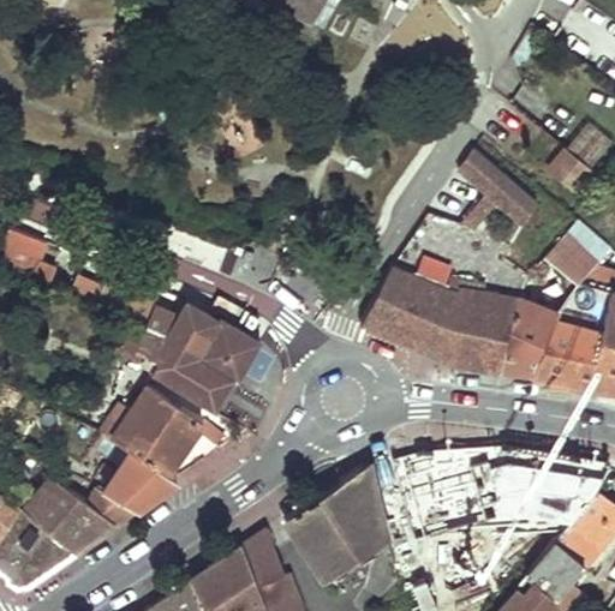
[(244,0),(316,37),(335,0),(244,0)]
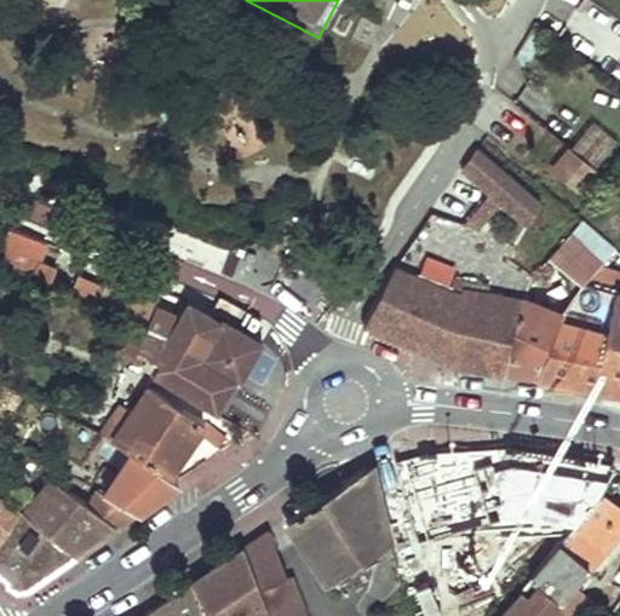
[(578,0),(557,0),(551,11),(568,22),(581,1),(578,0)]
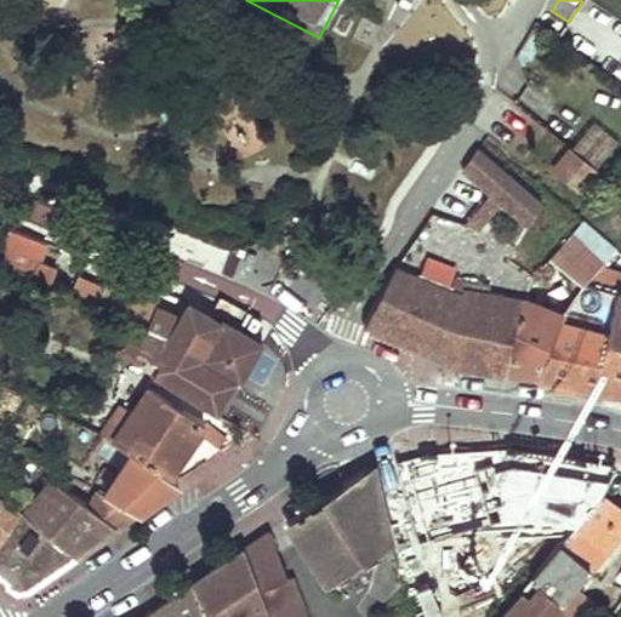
[(571,152),(597,172),(616,148),(591,129),(571,152)]
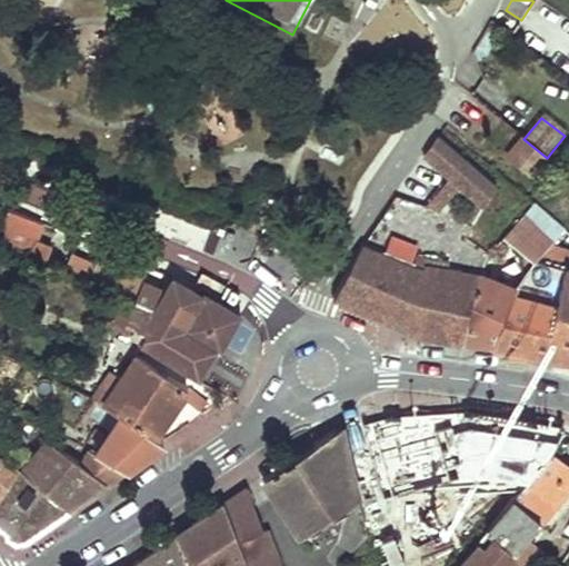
[(498,189),(437,136),(422,156),(485,209),(498,189)]
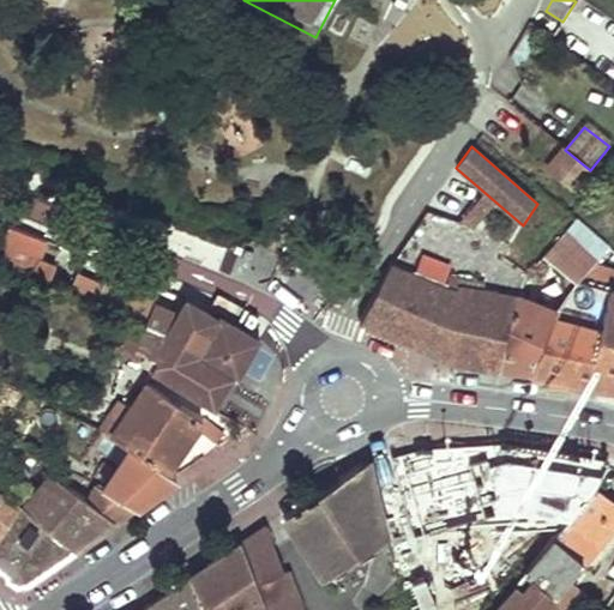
[(590,170),(565,150),(549,169),(573,189),(590,170)]
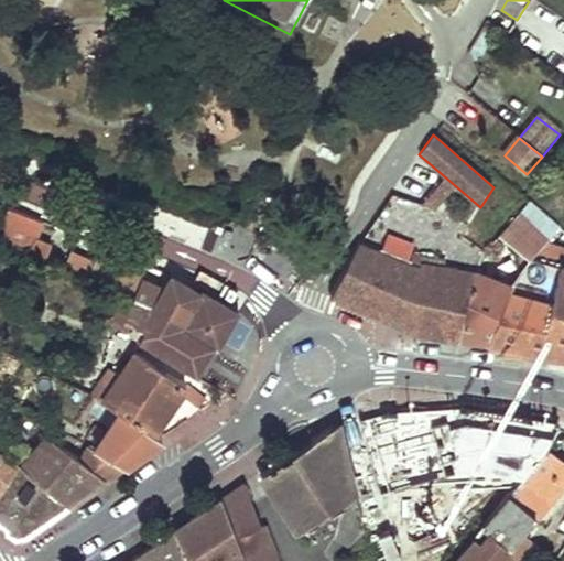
[(427,202),(465,227),(477,211),(440,185),(427,202)]
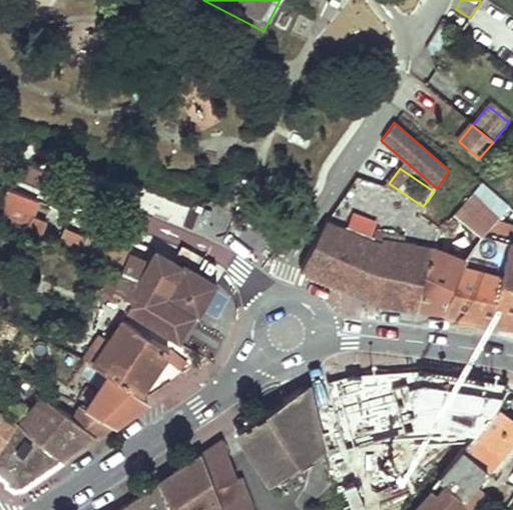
[(482,185),(454,215),(482,237),(497,220),(484,208),(495,197),(482,185)]
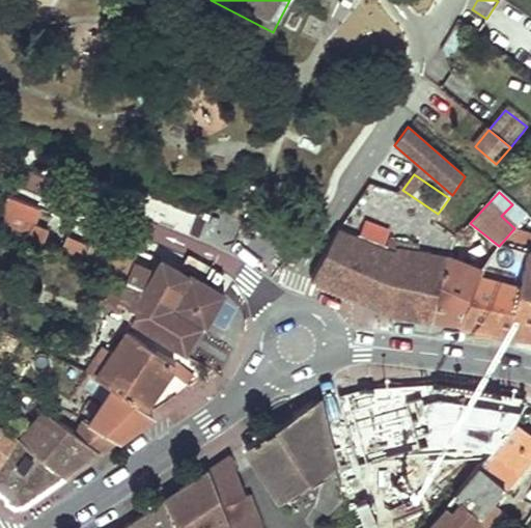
[(0,218),(0,228),(44,248),(49,235),(34,229),(40,213),(15,202),(7,199),(0,218)]
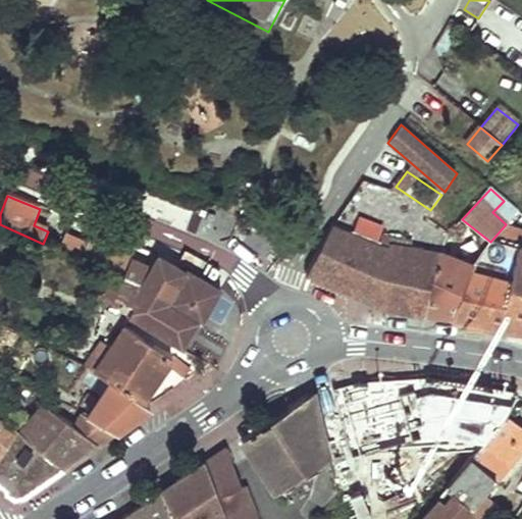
[(306,275),(372,304),(387,247),(380,245),(365,240),(355,235),(332,225),(306,275)]
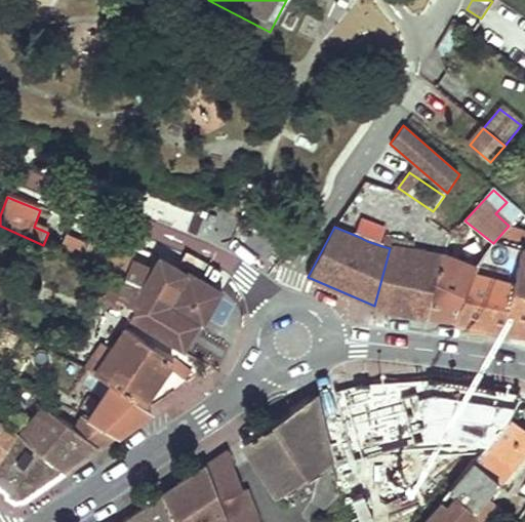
[(385,239),(382,246),(390,248),(395,249),(412,253),(413,250),(414,249),(385,239)]
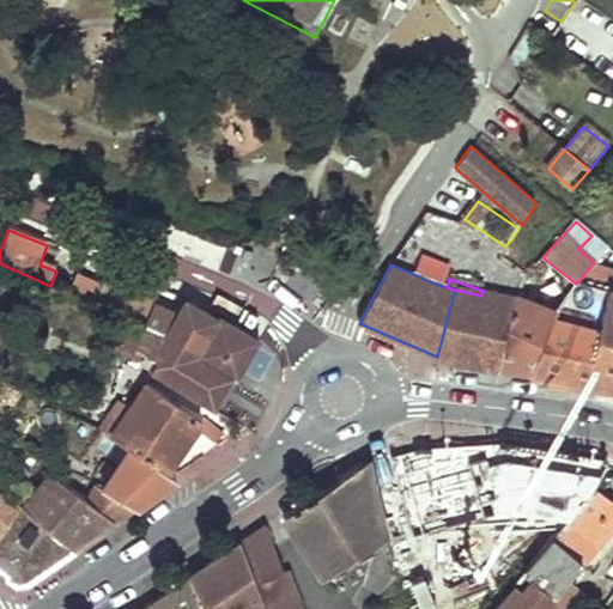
[(612,292),(576,284),(554,311),(529,375),(612,389),(612,292)]
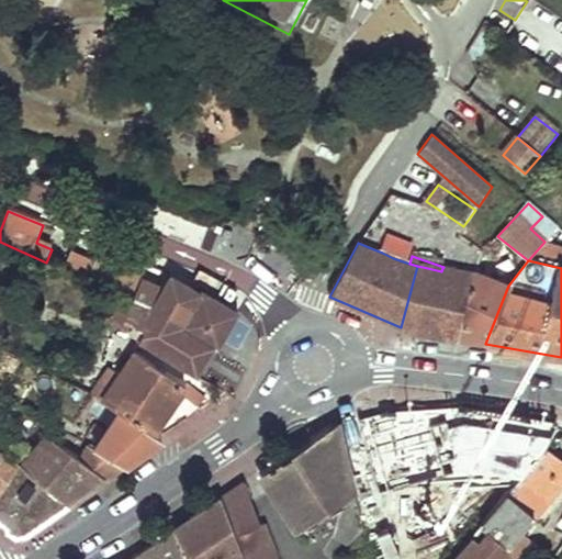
[(85,261),(77,277),(133,301),(150,309),(161,290),(141,282),(143,275),(135,271),(132,278),(98,264),(97,267),(85,261)]
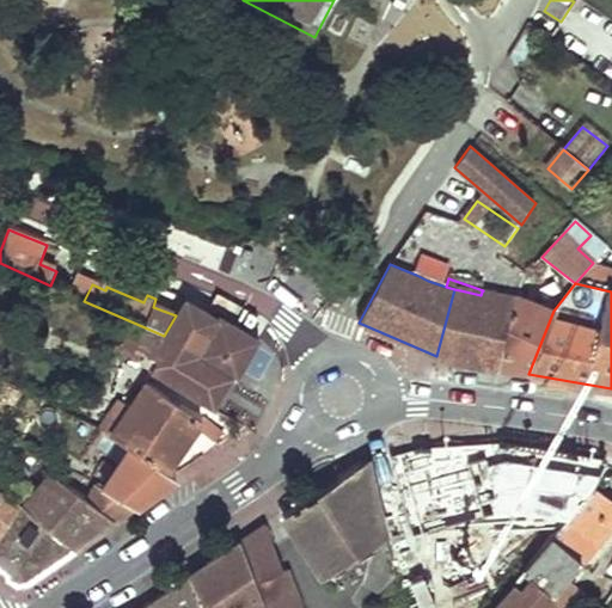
[(460,290),(454,289),(436,356),(471,364),(478,308),(458,305),(460,290)]
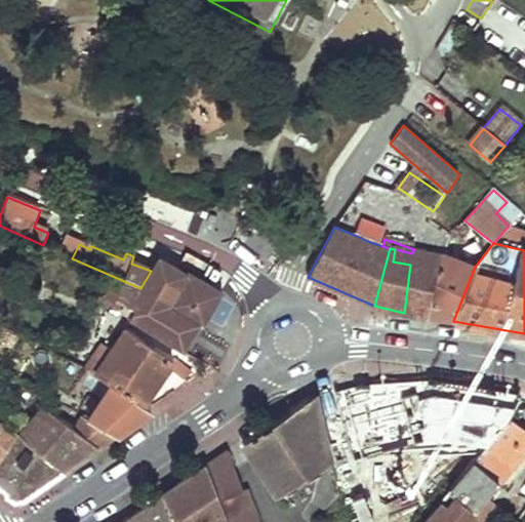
[(443,255),(413,250),(412,253),(410,265),(404,313),(427,317),(443,255)]
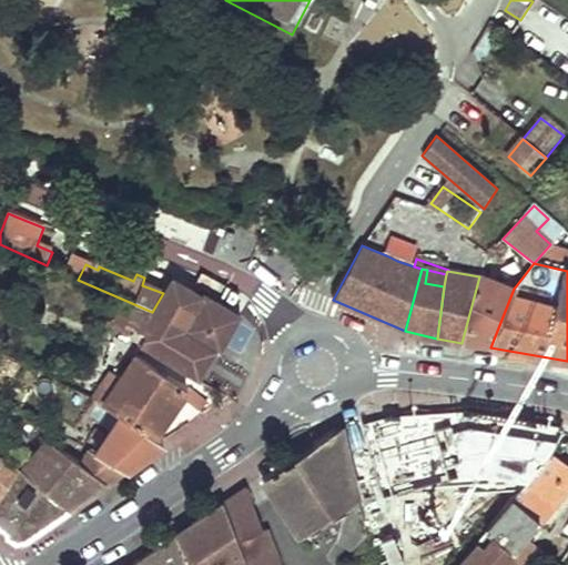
[(514,289),(479,276),(462,343),(490,347),(514,289)]
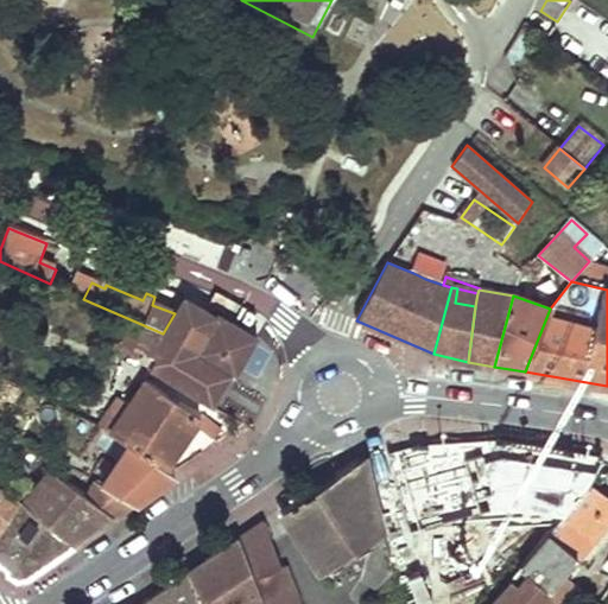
[(235,326),(217,316),(216,318),(183,299),(175,313),(163,334),(149,357),(154,361),(149,372),(211,408),(230,376),(235,379),(257,338),(235,326)]
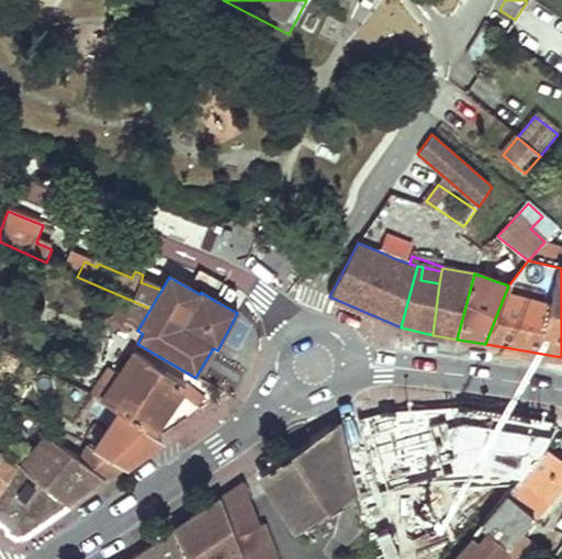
[(150,309),(133,301),(122,324),(137,331),(150,309)]
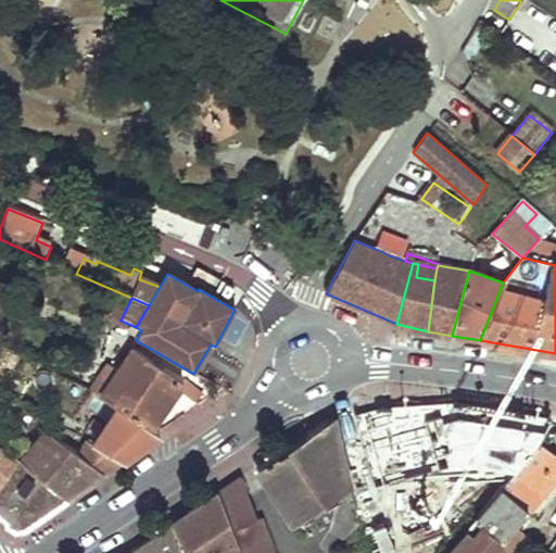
[(110,374),(97,392),(118,407),(151,429),(178,390),(184,381),(133,348),(124,361),(114,355),(108,365),(110,367),(106,372),(110,374)]
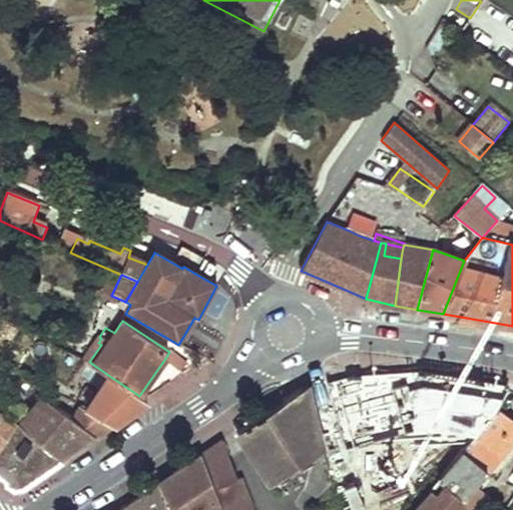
[(74,335),(71,341),(77,343),(79,337),(74,335)]
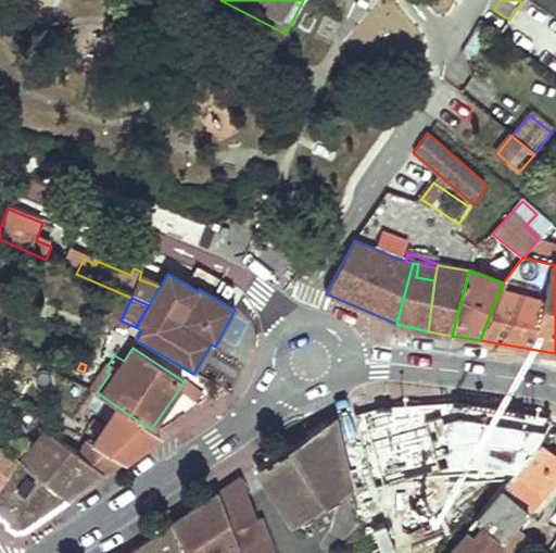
[(184,381),(178,390),(182,392),(189,384),(185,380),(184,381)]
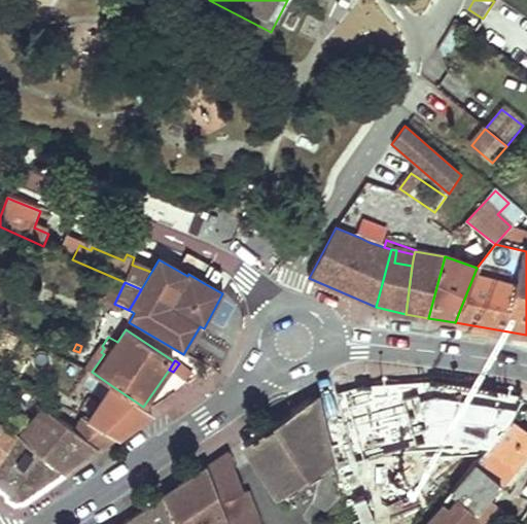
[(191,374),(179,363),(173,372),(184,381),(191,374)]
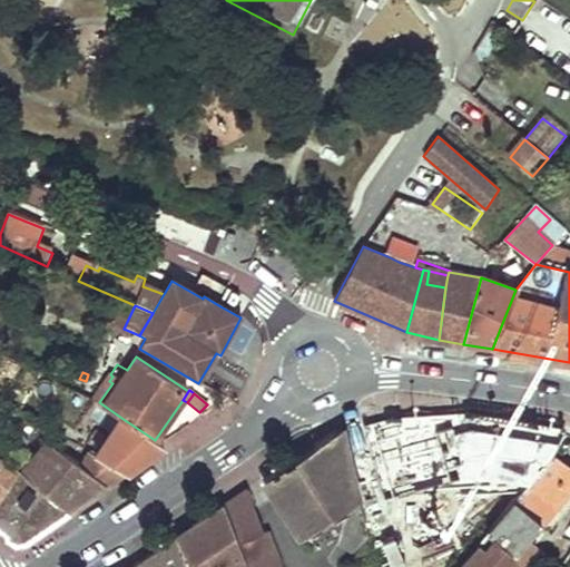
[(96,458),(124,473),(141,461),(164,446),(155,440),(121,418),(96,458)]
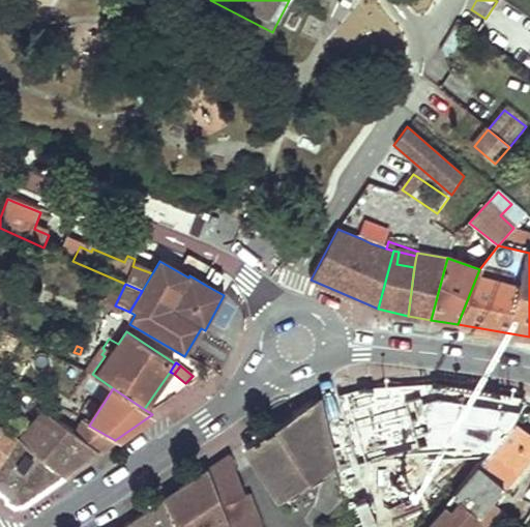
[(318,402),(307,405),(244,447),(280,501),(332,467),(318,402)]
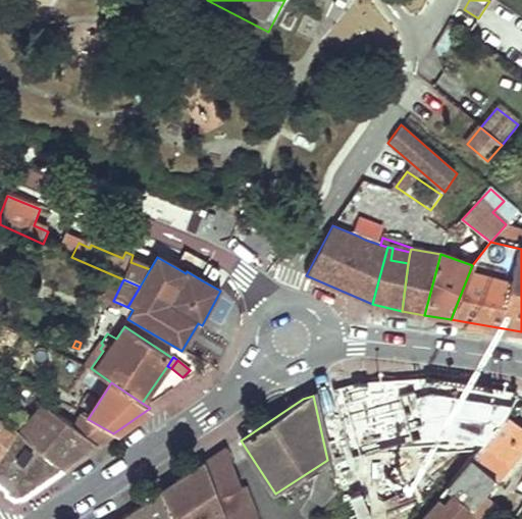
[(16,430),(63,469),(83,455),(113,433),(88,419),(62,404),(55,414),(44,406),(27,425),(19,419),(11,427),(16,430)]
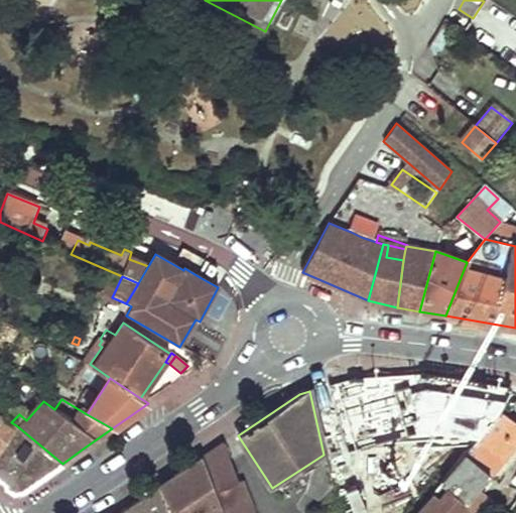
[(466,454),(490,477),(515,444),(515,426),(499,413),(468,451),(466,454)]
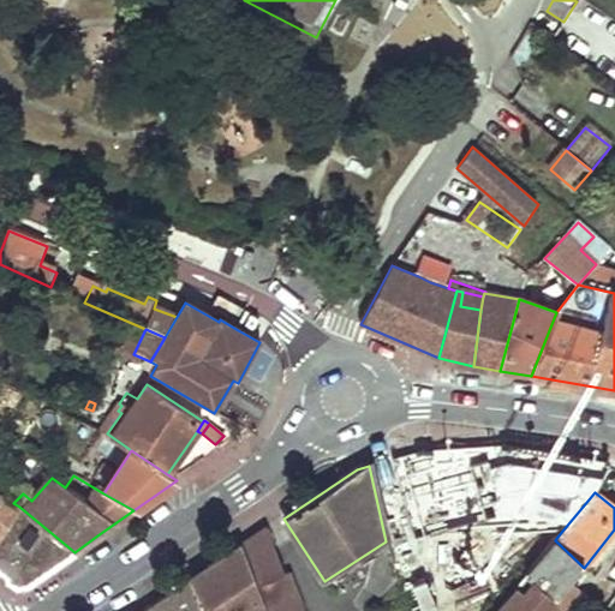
[(42,574),(75,552),(19,507),(16,513),(10,508),(10,507),(0,499),(0,571),(6,576),(7,581),(17,586),(28,585),(42,574)]
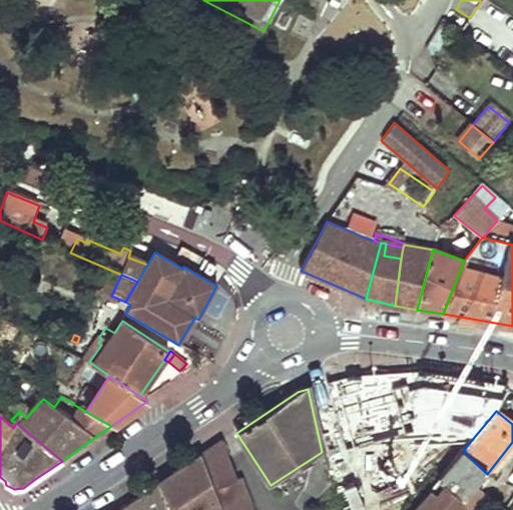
[(222,442),(200,456),(213,489),(237,481),(222,442)]
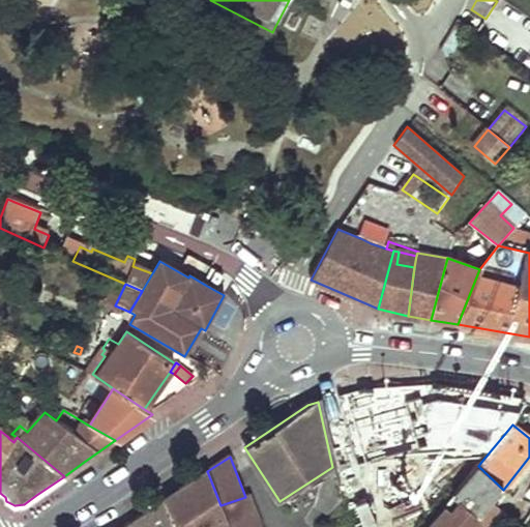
[(477,526),(481,522),(478,519),(491,503),(503,490),(478,466),(453,495),(454,496),(428,526),(477,526)]
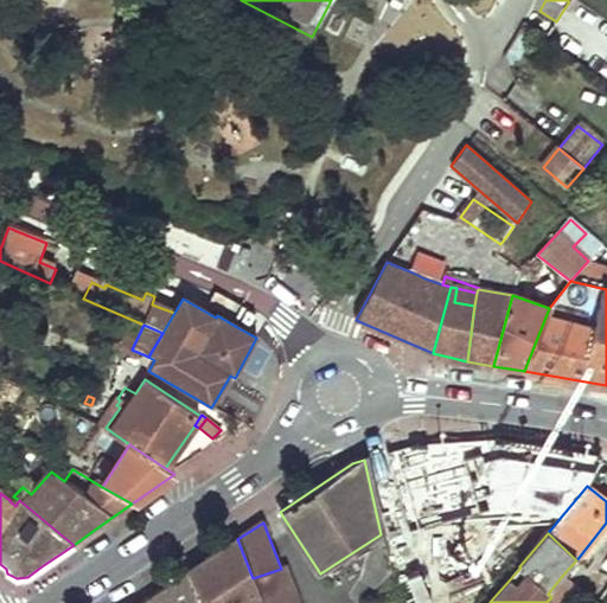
[(262,602),(253,578),(237,539),(224,549),(212,557),(227,595),(229,602),(249,602),(262,602)]
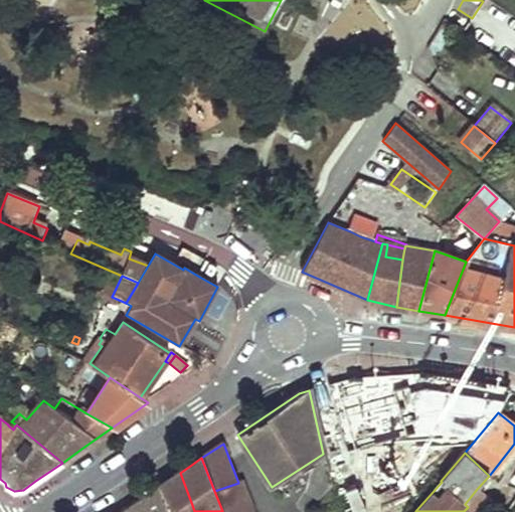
[(162,485),(157,488),(169,511),(181,511),(192,505),(180,473),(162,485)]
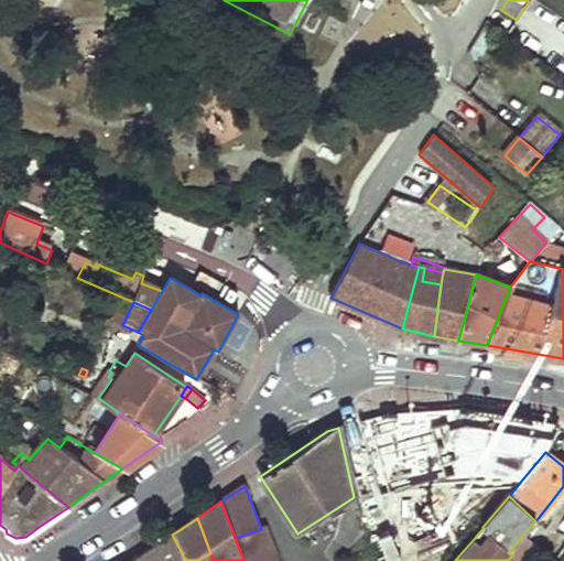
[(185,560),(172,535),(139,557),(133,560),(185,560)]
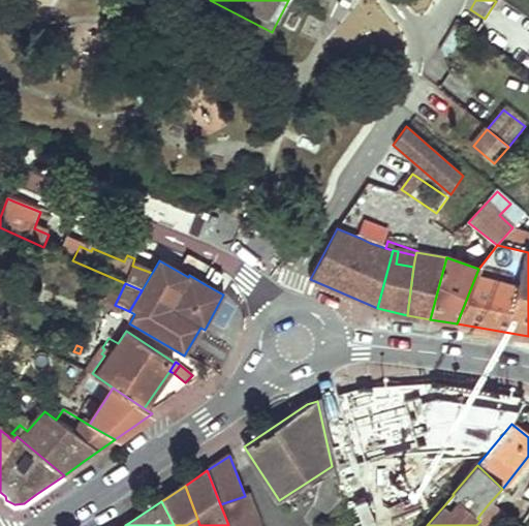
[(483,525),(497,508),(490,502),(477,518),(480,521),(476,525),(483,525)]
